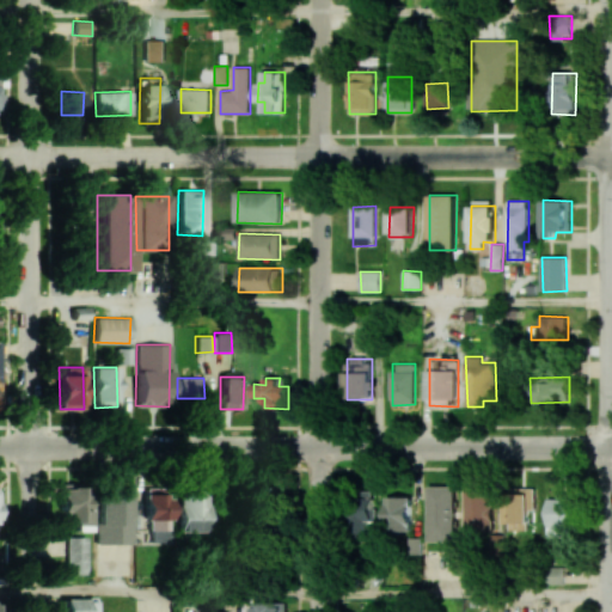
[(87,531),(89,487),(59,485),(59,512),(65,512),(65,522),(73,522),(73,531),(87,531)]
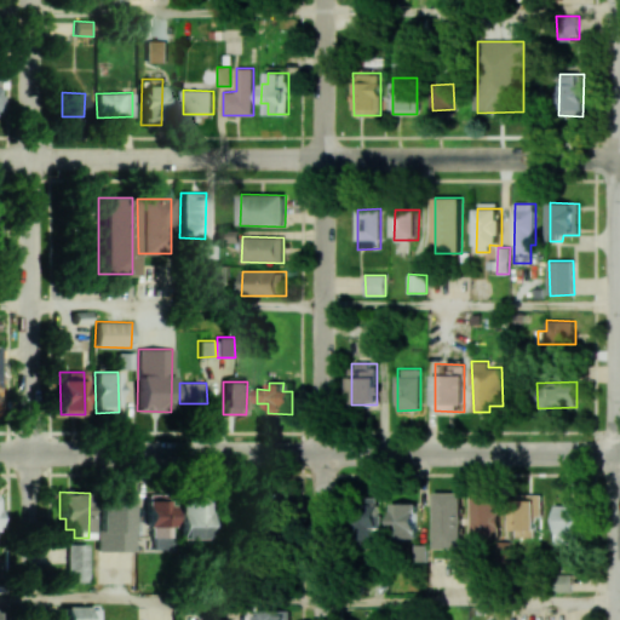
[(434,549),(461,549),(461,493),(434,492),(434,549)]
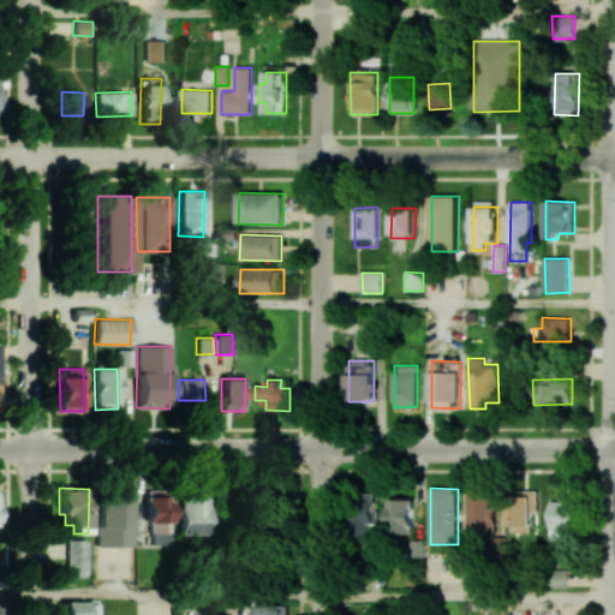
[(280,489),(262,489),(262,520),(280,520),(280,489)]
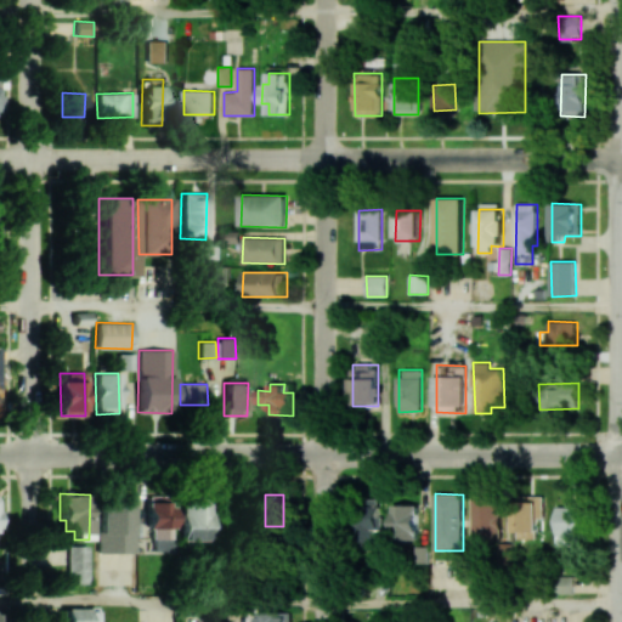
[(471,538),(499,539),(501,498),(473,498),(471,538)]
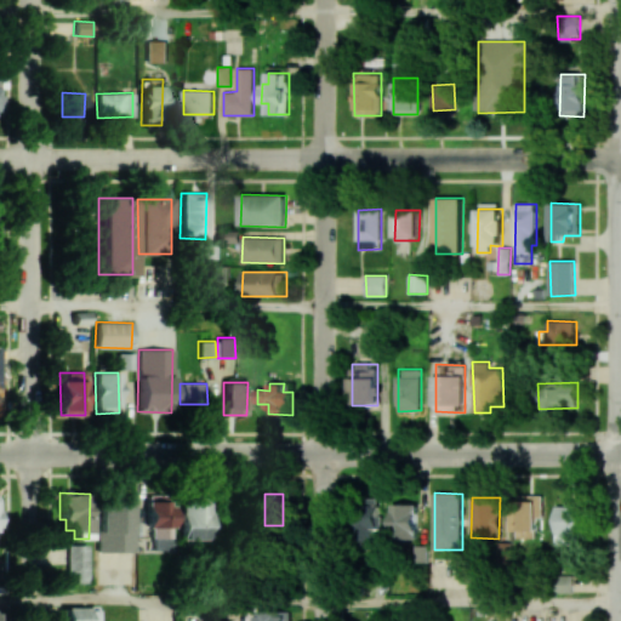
[(536,539),(535,518),(542,517),(542,497),(512,497),(513,539),(536,539)]
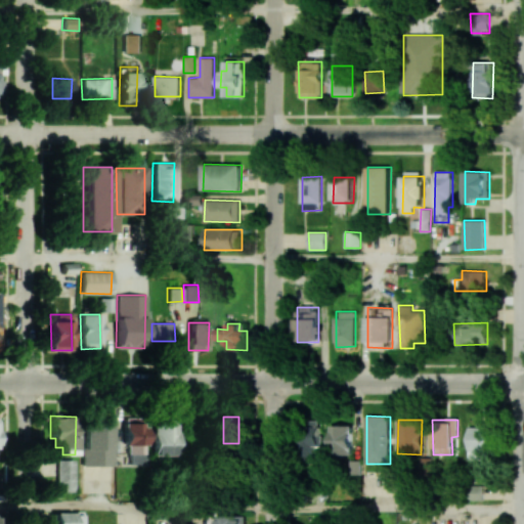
[(125,465),(144,464),(143,422),(124,422),(125,465)]
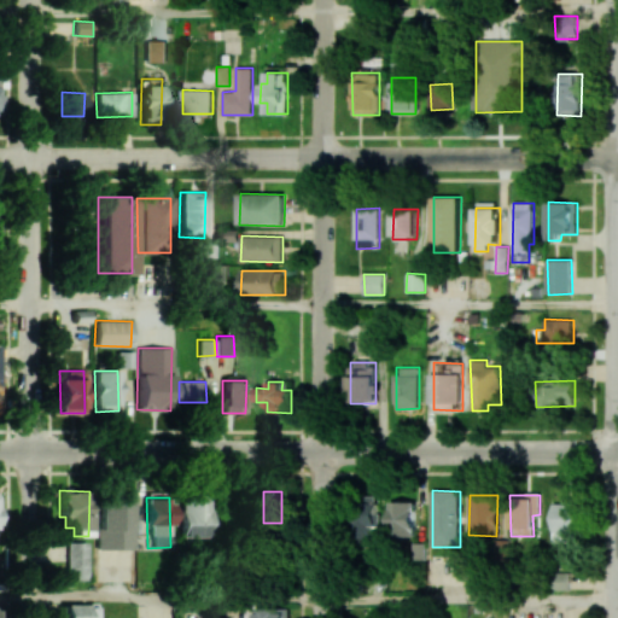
[(379,542),(379,497),(357,497),(356,541),(379,542)]
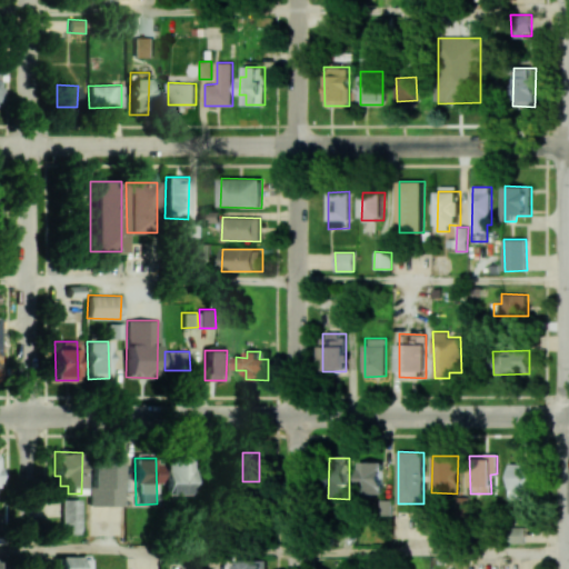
[(192,495),(192,459),(166,459),(166,495),(192,495)]
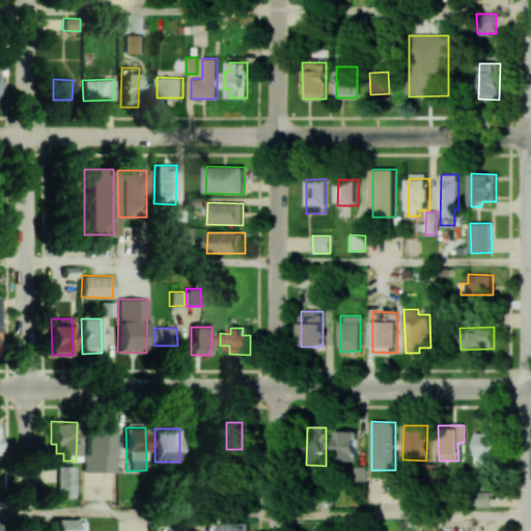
[(112,429),(83,429),(83,472),(112,472),(112,429)]
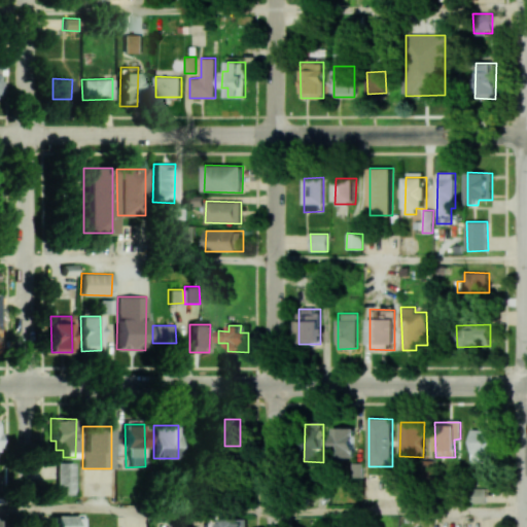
[(471,429),(471,462),(494,462),(494,426),(481,426),(481,429),(471,429)]
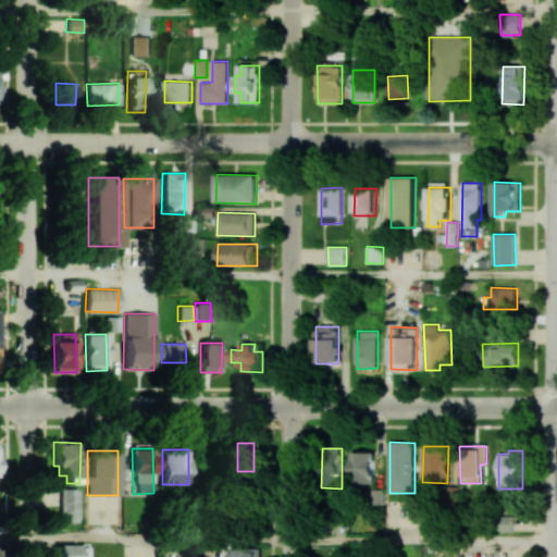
[(374,452),(351,453),(353,484),(374,483),(374,452)]
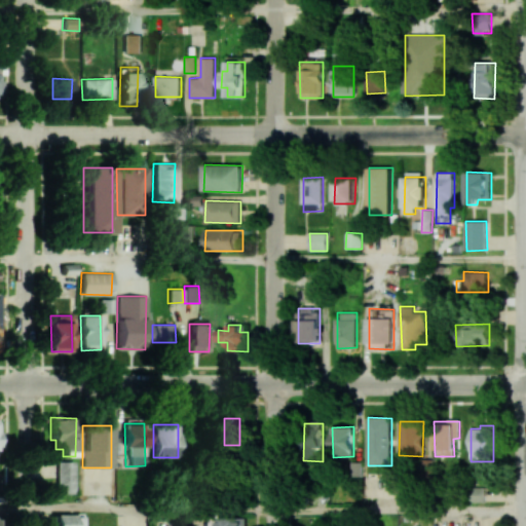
[(74,493),(74,461),(57,461),(57,493),(74,493)]
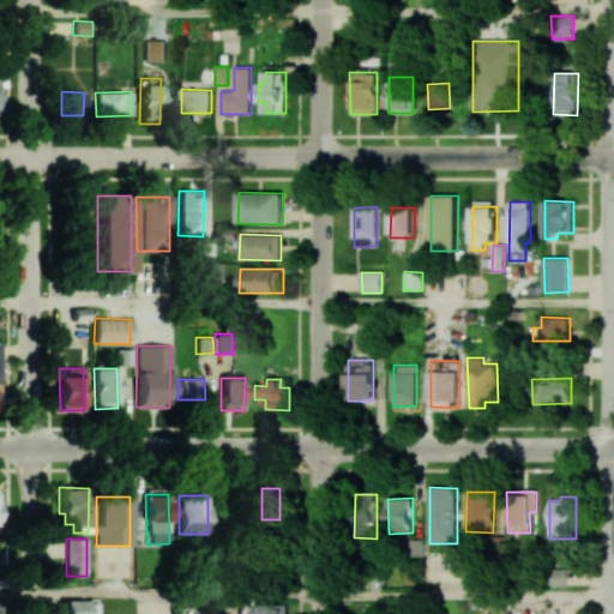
[(566,585),(566,570),(547,570),(548,587),(566,585)]
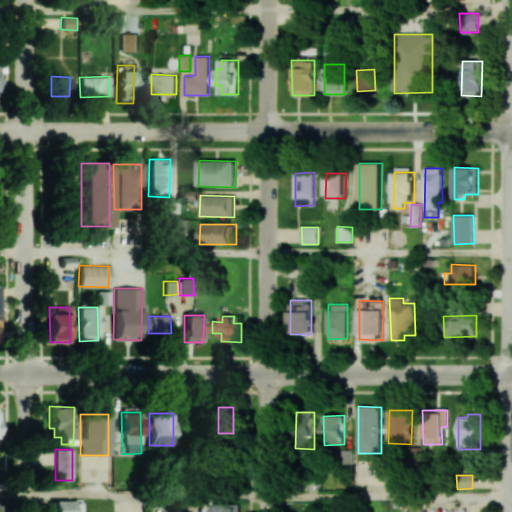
[(51,511),(77,511),(78,500),(52,500),(51,511)]
